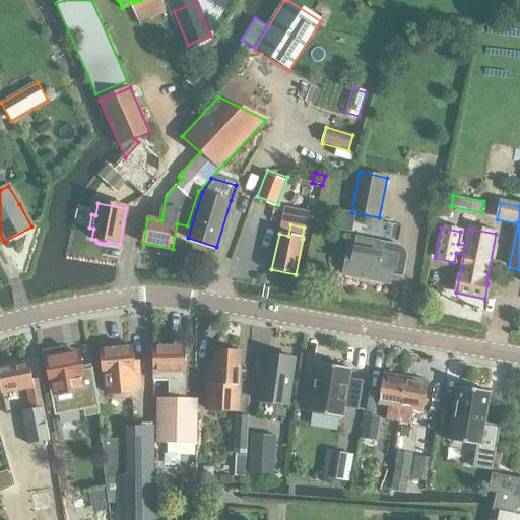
[(356,238),(354,248),(348,247),(342,275),(390,284),(392,274),(402,276),(405,258),(405,254),(404,251),(401,248),(398,246),(356,238)]
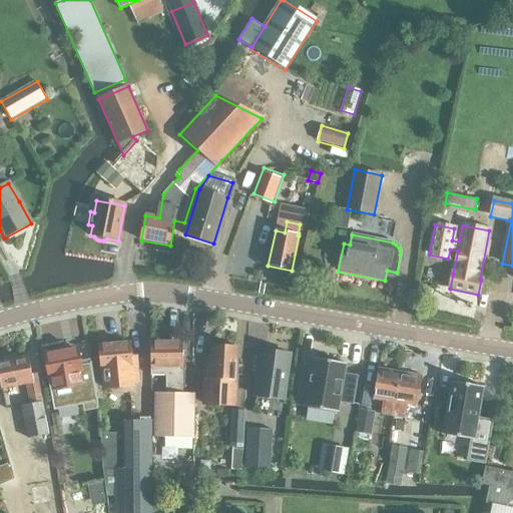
[(182,366),(183,366),(182,344),(164,344),(162,343),(155,343),(154,345),(150,345),(150,376),(165,376),(166,391),(155,391),(154,435),(192,435),(193,391),(182,391),(182,366)]
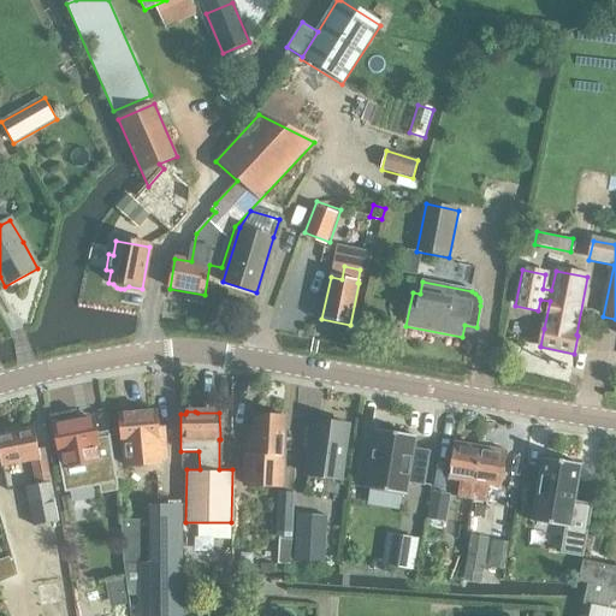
[(160,460),(167,460),(165,433),(159,433),(157,415),(118,418),(120,444),(122,444),(124,468),(161,465),(160,460)]
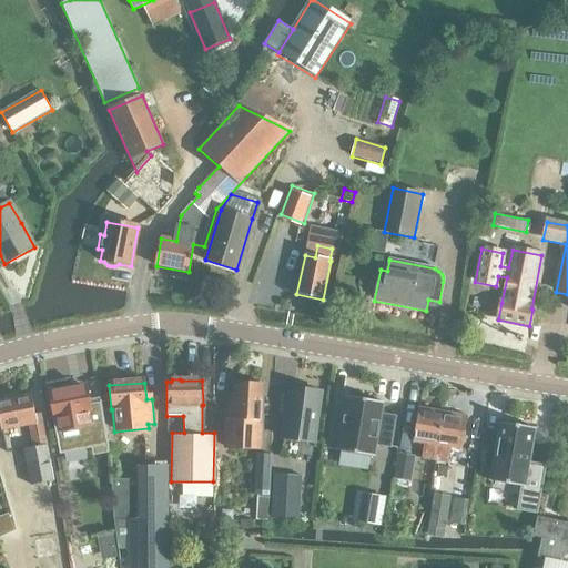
[(227,449),(247,450),(256,450),(259,423),(261,384),(236,383),(236,394),(229,394),(226,436),(227,436),(227,449)]
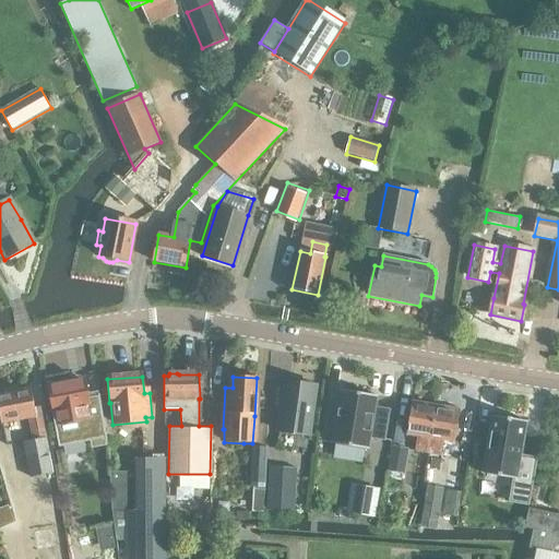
[(54,412),(55,412),(57,424),(70,421),(72,435),(75,441),(81,445),(88,447),(95,444),(87,405),(88,405),(84,382),(49,389),(54,412)]
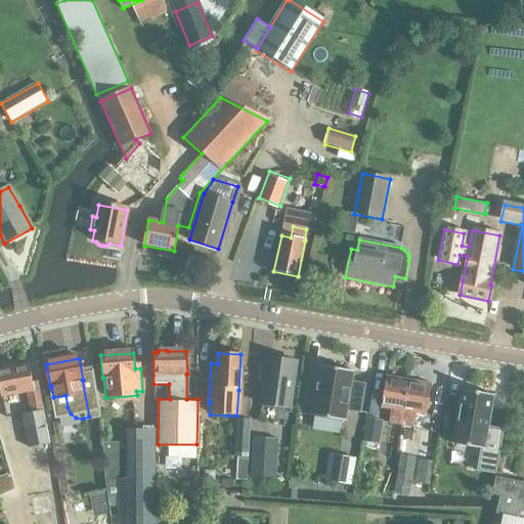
[(267,358),(260,404),(290,409),(296,362),(267,358)]
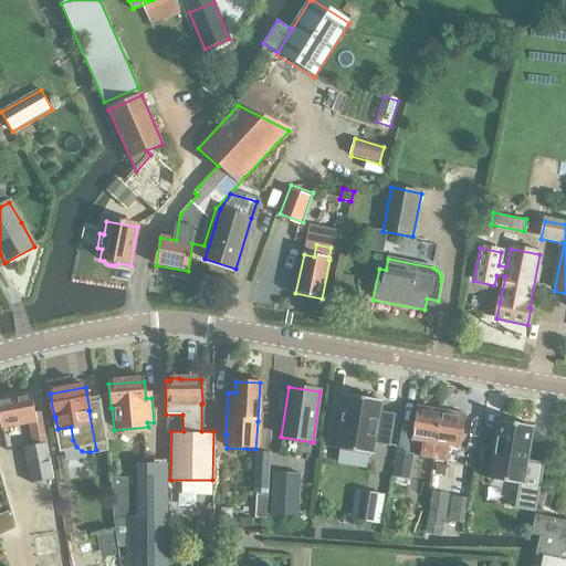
[(346,395),(336,449),(373,456),(375,443),(389,446),(395,416),(379,412),(381,401),(346,395)]
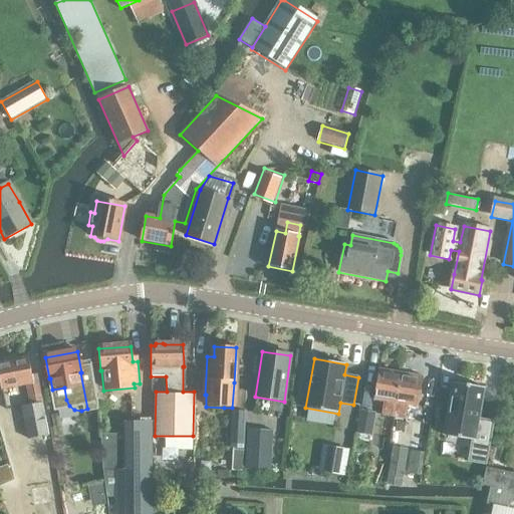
[(28,440),(48,436),(37,380),(32,381),(28,360),(0,365),(0,384),(1,389),(26,383),(30,407),(21,408),(28,440)]
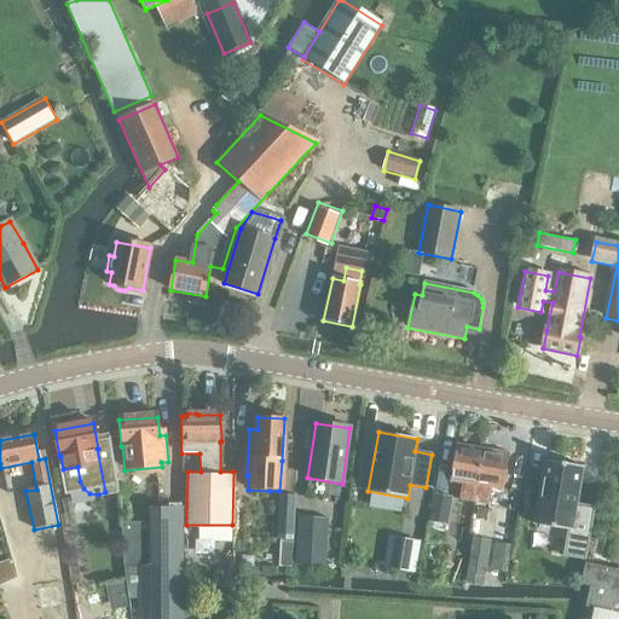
[(474,503),(482,450),(456,446),(450,481),(462,484),(460,501),(474,503)]
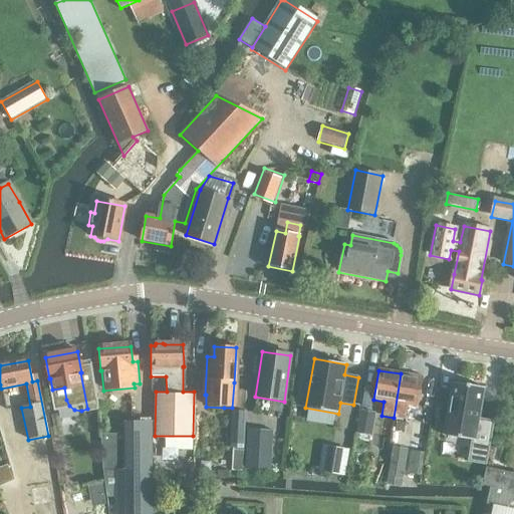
[(423,377),(401,373),(394,418),(406,420),(408,406),(418,408),(423,377)]
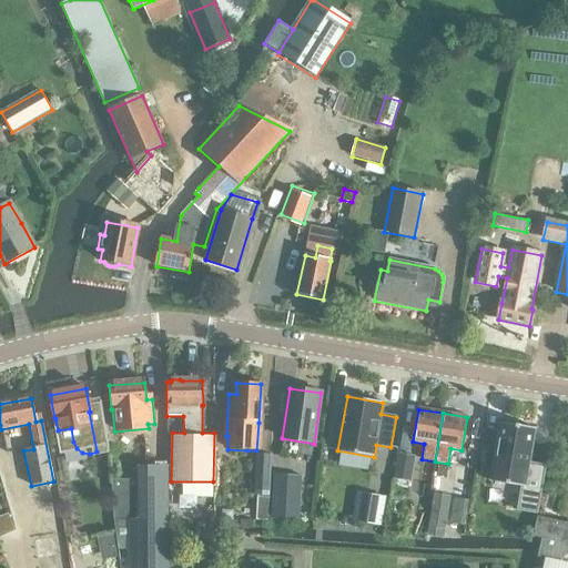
[(500,423),(490,482),(521,487),(517,510),(537,514),(545,466),(529,463),(535,428),(500,423)]
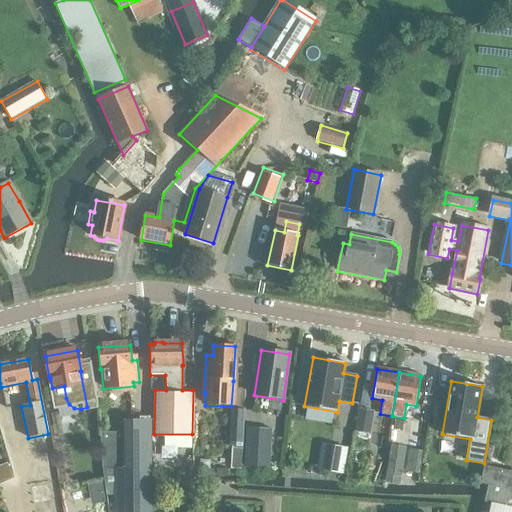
[(422,396),(421,405),(431,406),(432,396),(422,396)]
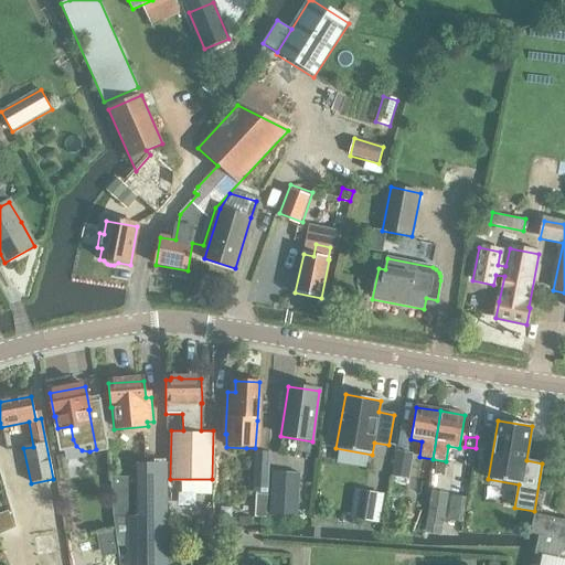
[(255,452),(253,493),(267,494),(269,454),(255,452)]
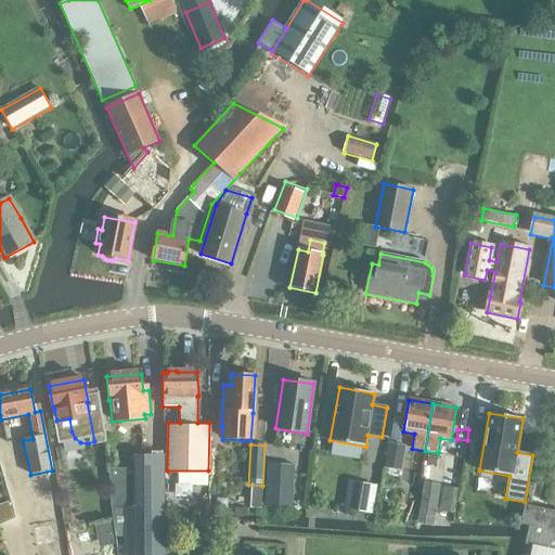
[(401,473),(404,448),(389,444),(385,469),(401,473)]
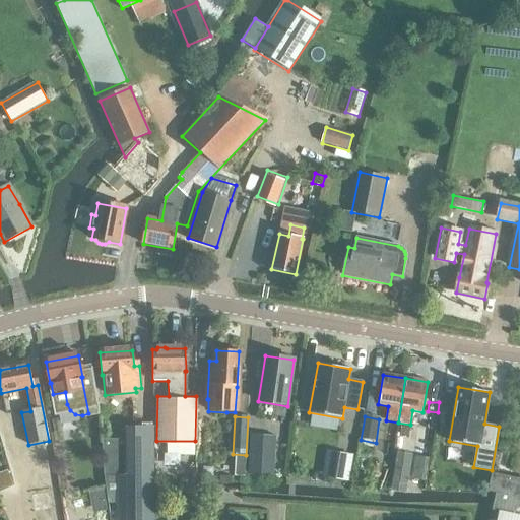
[(430,430),(417,428),(413,456),(426,458),(430,430)]
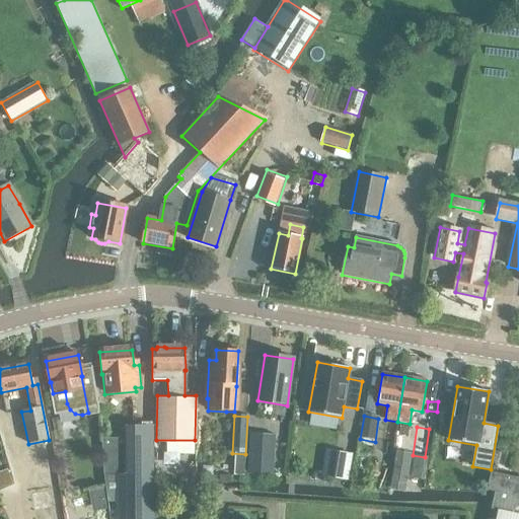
[(153,518),(152,430),(126,430),(126,440),(100,440),(103,475),(106,502),(117,502),(117,518),(153,518)]
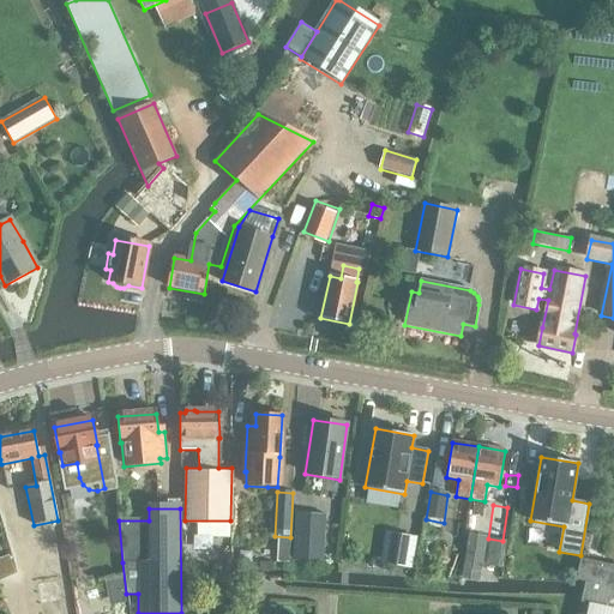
[(296,513),(294,560),(323,561),(325,516),(296,513)]
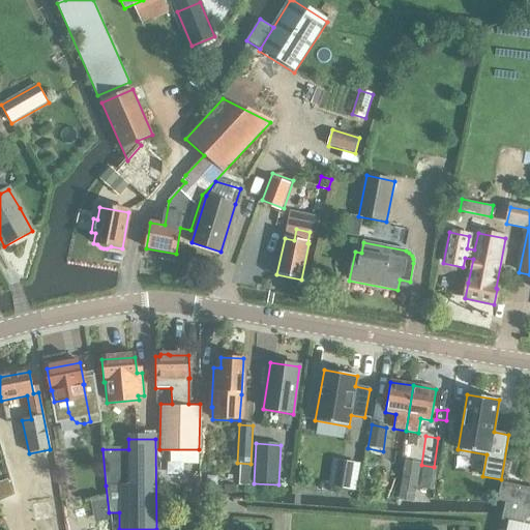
[(356,465),(340,462),(335,487),(352,490),(356,465)]
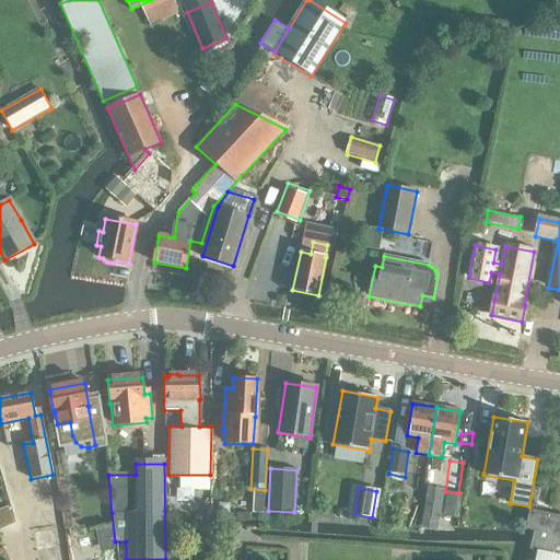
[(219,513),(228,513),(228,504),(219,504),(219,513)]
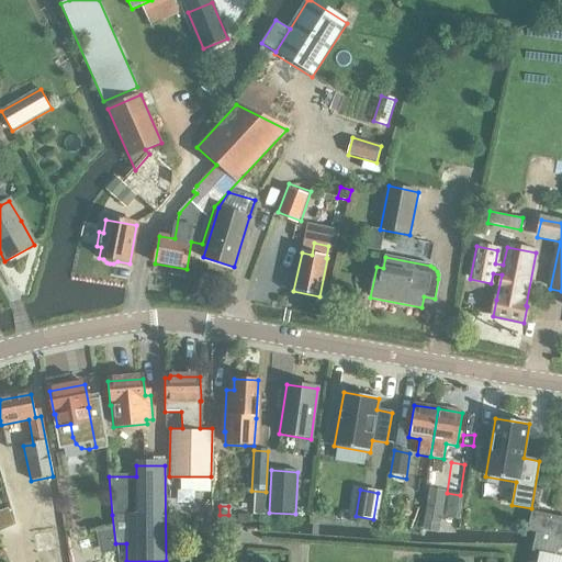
[(537,561),(561,561),(561,518),(530,513),(526,532),(535,534),(531,552),(539,554),(537,561)]
